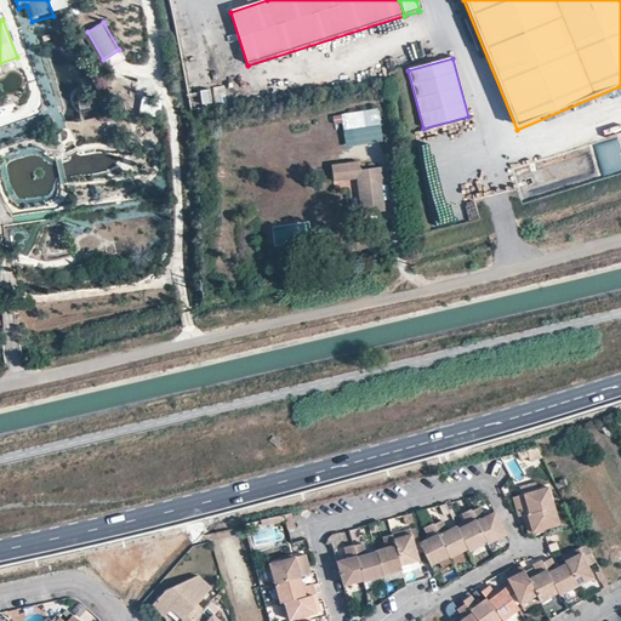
[(201,106),(210,104),(208,90),(199,92),(201,106)]
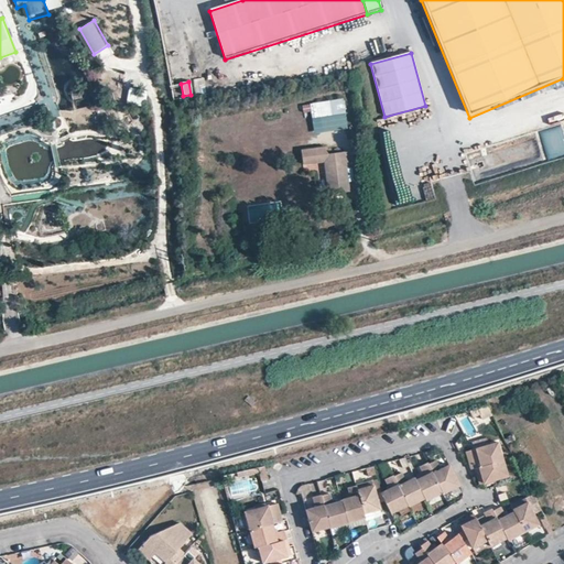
[(127,102),(144,107),(149,91),(131,87),(127,102)]
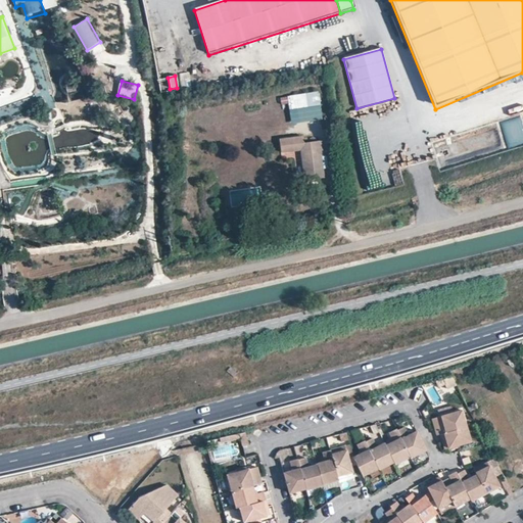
[(291,125),(323,120),(318,91),(286,96),(291,125)]
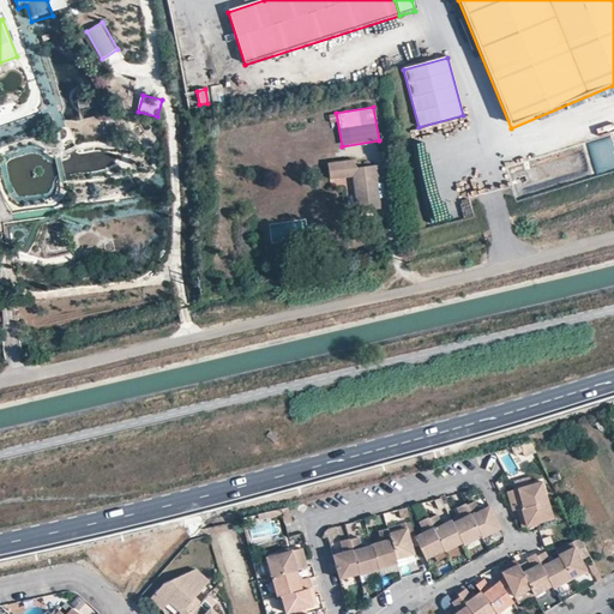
[(56,132),(52,118),(46,120),(37,125),(40,133),(48,131),(49,134),(56,132)]
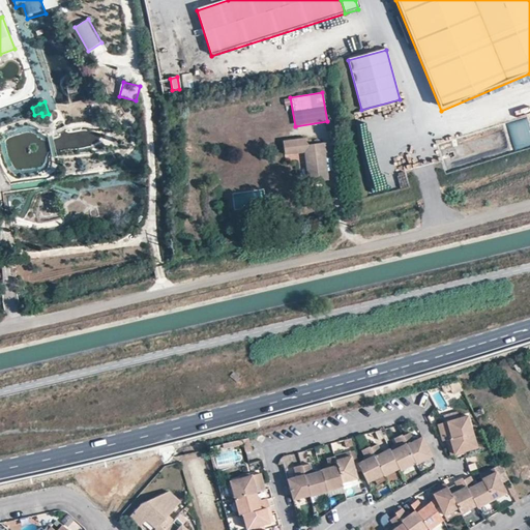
[(507,124),(513,150),(529,145),(529,130),(527,118),(507,124)]
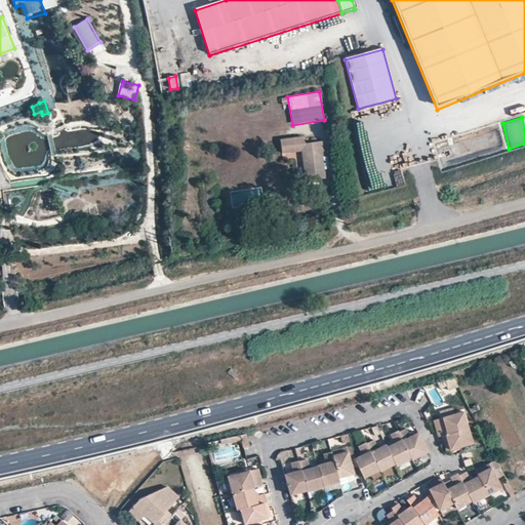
[(318,140),(301,143),(300,136),(278,139),(280,154),(301,151),(306,182),(313,179),(323,178),(318,140)]
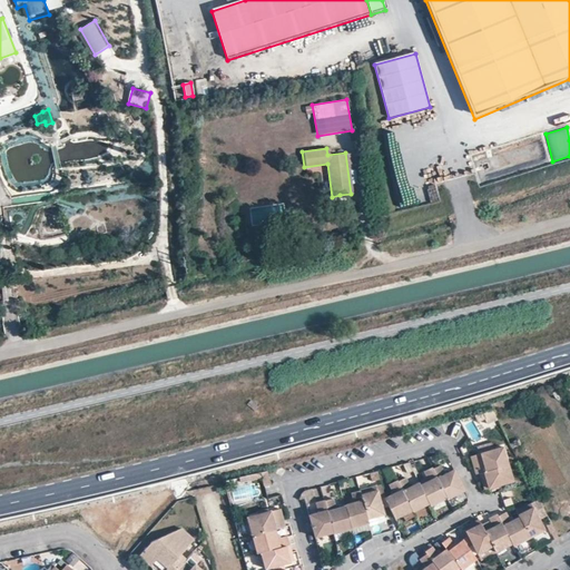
[(487,418),(483,411),(475,414),(479,421),(487,418)]
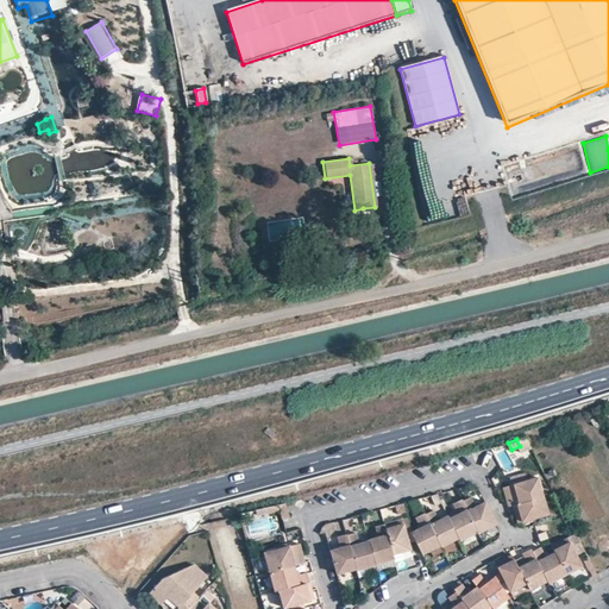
[(503,488),(509,507),(513,506),(544,496),(538,478),(503,488)]
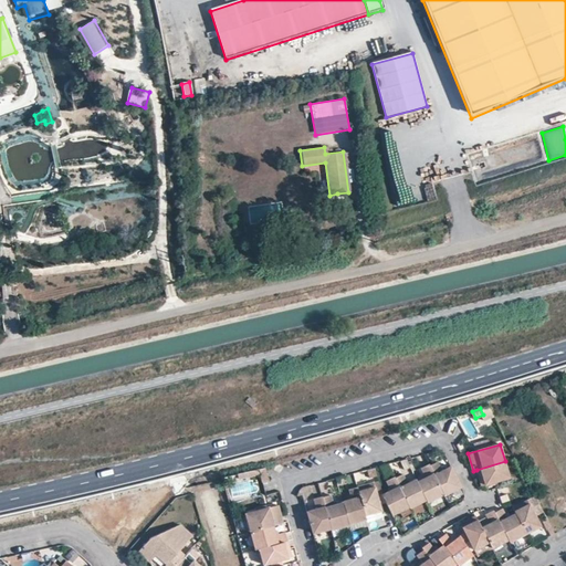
[(505,461),(477,470),(481,486),(510,479),(505,461)]
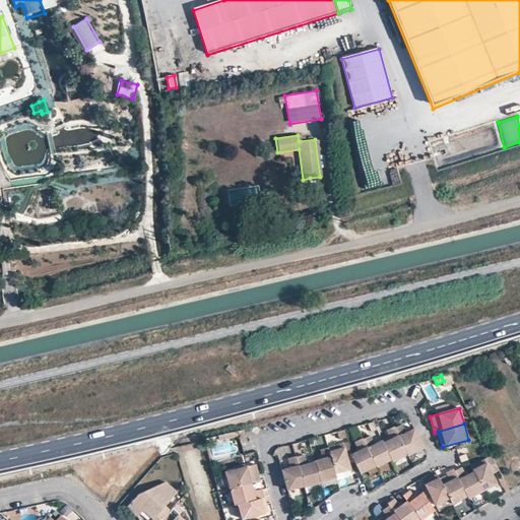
[(423,448),(413,429),(405,433),(401,425),(394,429),(407,454),(407,455),(423,448)]
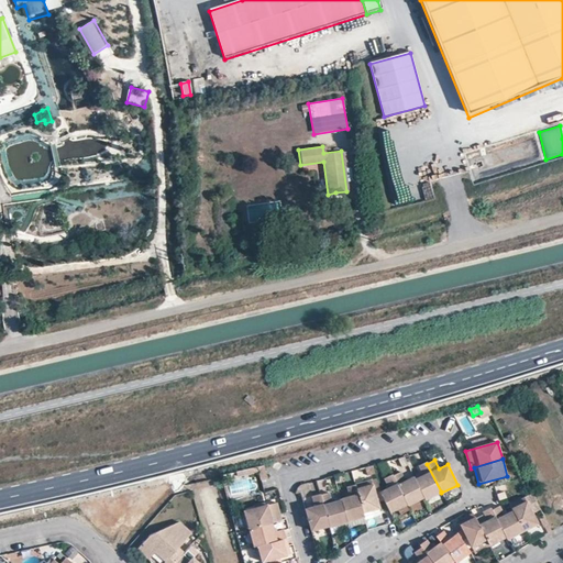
[(441,492),(426,463),(419,466),(423,476),(415,481),(423,498),(424,500),(441,492)]
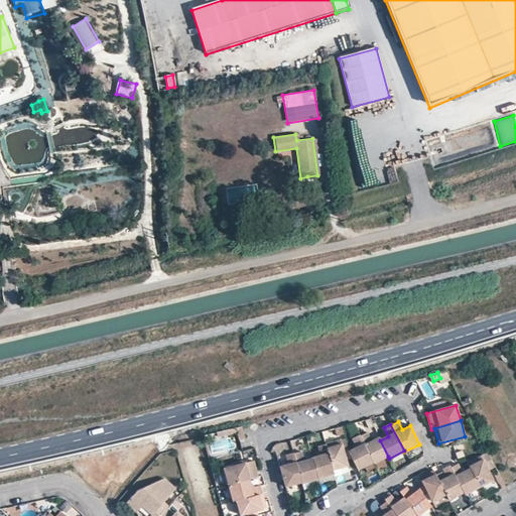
[(244,439),(241,427),(235,429),(238,440),(239,440),(244,439)]
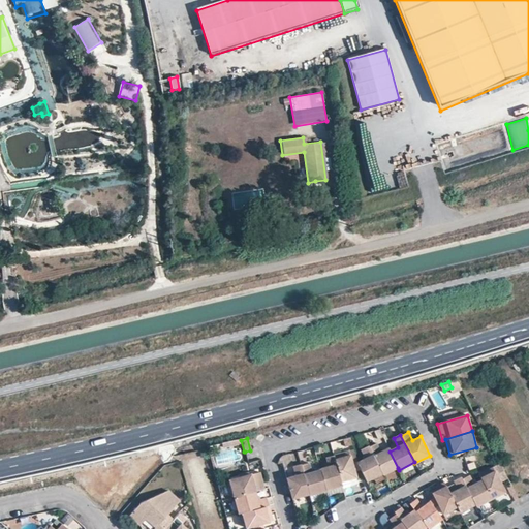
[(390,452),(389,449),(381,454),(376,444),(369,448),(381,474),(382,475),(398,468),(390,452)]
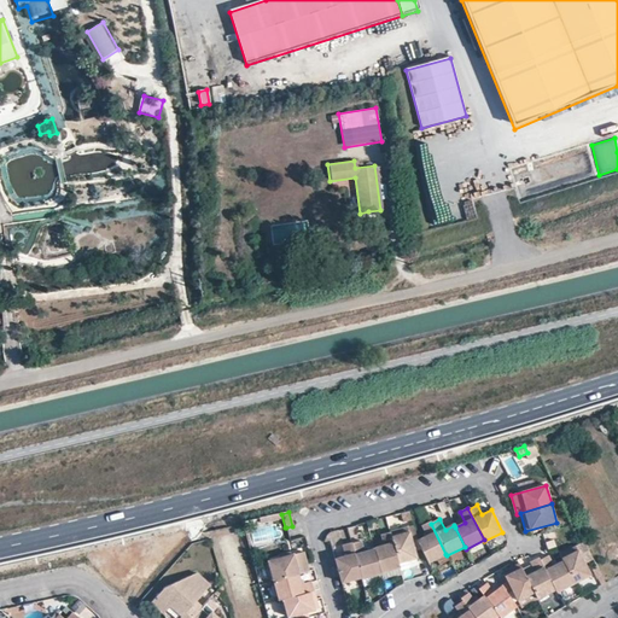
[(445,554),(430,523),(423,528),(427,537),(418,542),(427,563),(445,554)]
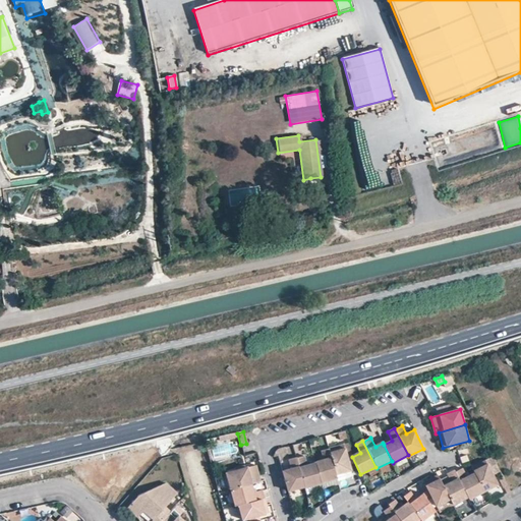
[(343,446),(329,449),(336,475),(350,471),(343,446)]
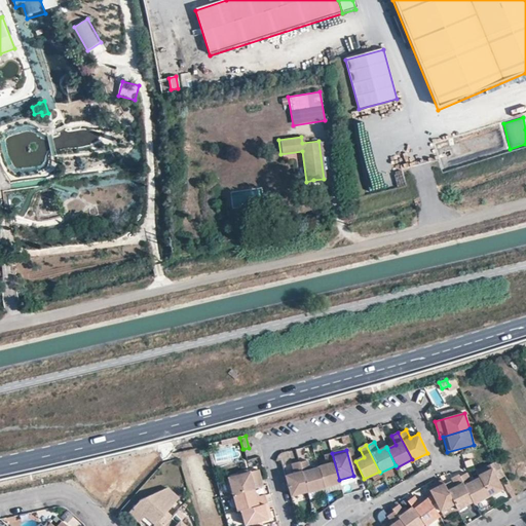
[(327,464),(317,467),(317,468),(324,488),(340,483),(339,480),(332,453),(324,455),(327,464)]
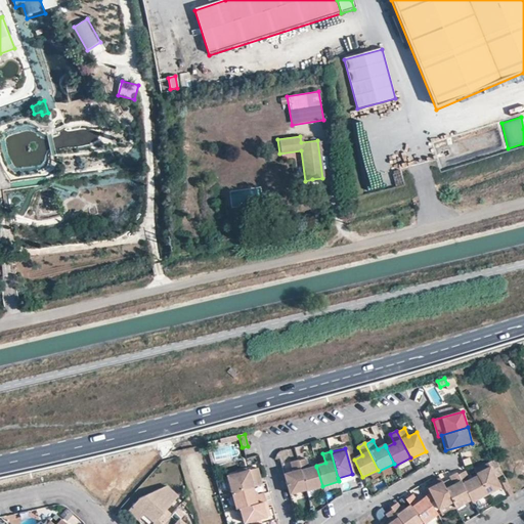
[(305,491),(322,487),(316,467),(308,469),(305,460),(298,462),(305,491)]
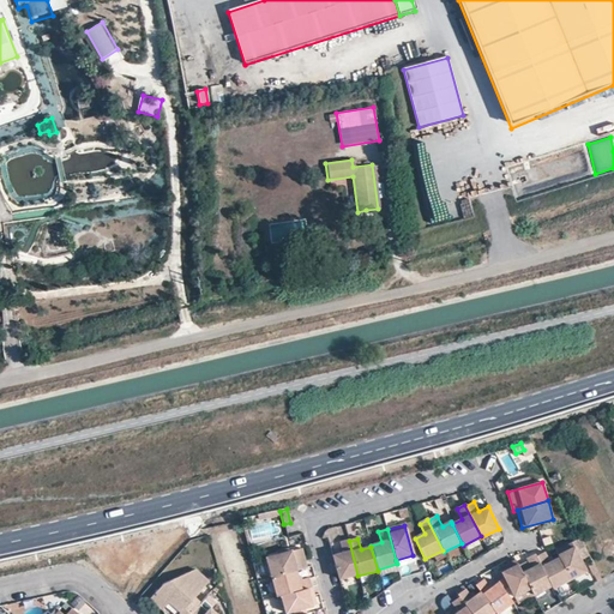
[(343,553),(332,557),(339,581),(357,576),(349,541),(348,540),(341,542),(343,553)]
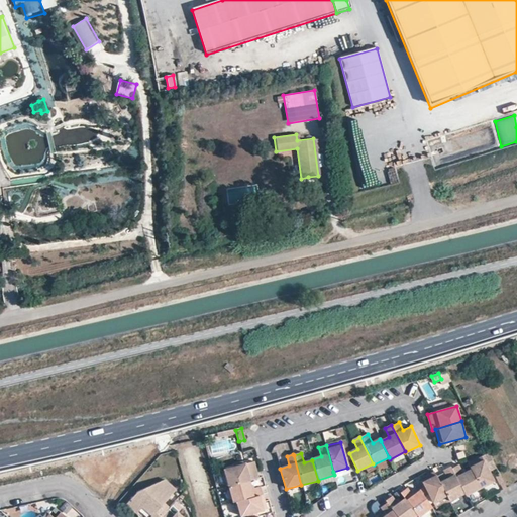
[(488,454),(482,457),(489,470),(495,467),(488,454)]
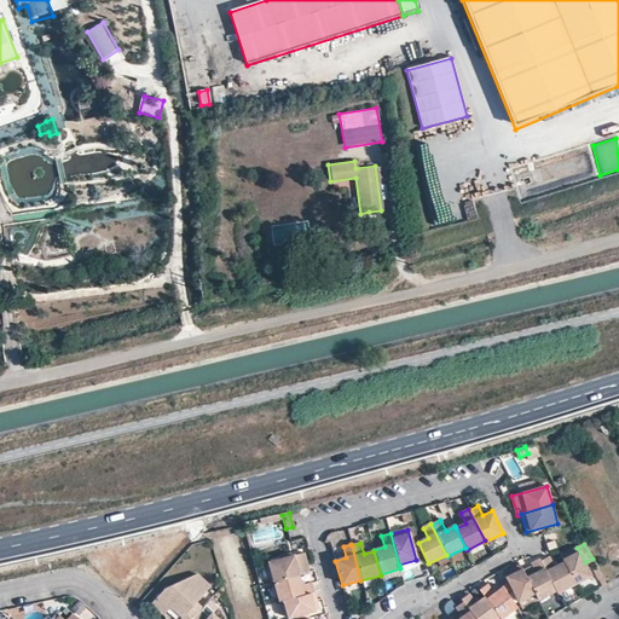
[(577,548),(561,556),(565,563),(576,584),(591,576),(585,562),(577,548)]
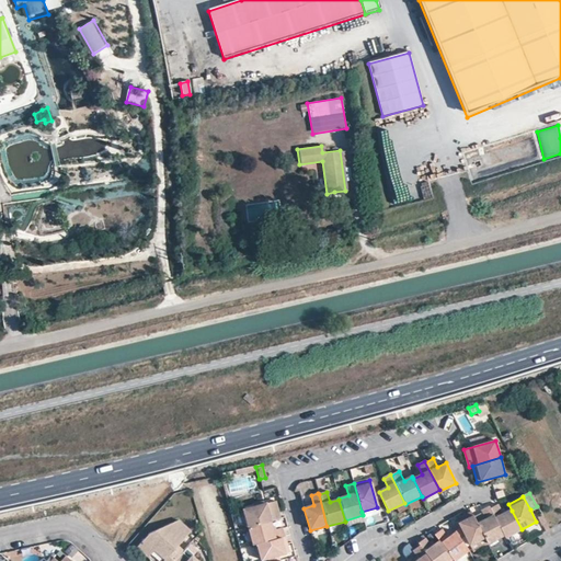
[(242,511),(247,528),(270,523),(278,519),(274,502),(242,511)]
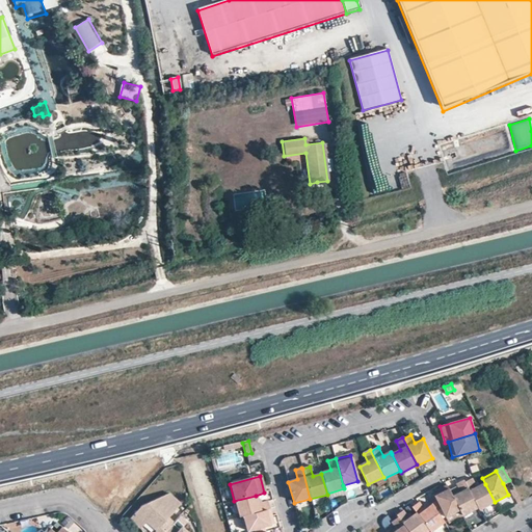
[(472,480),(466,483),(478,507),(479,509),(495,502),(485,484),(477,487),(472,480)]
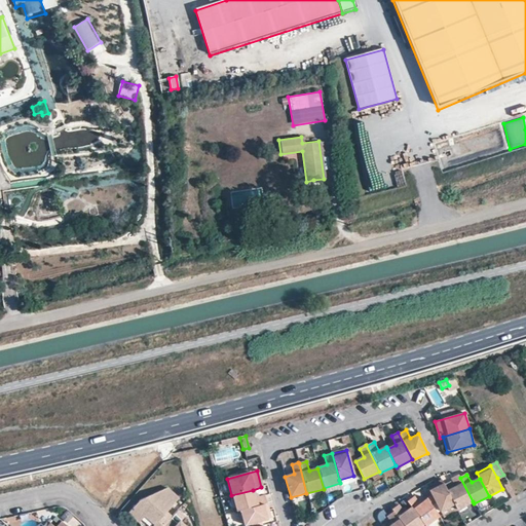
[(457,509),(473,501),(460,478),(459,476),(452,479),(456,487),(448,491),(449,493),(454,503),(457,509)]
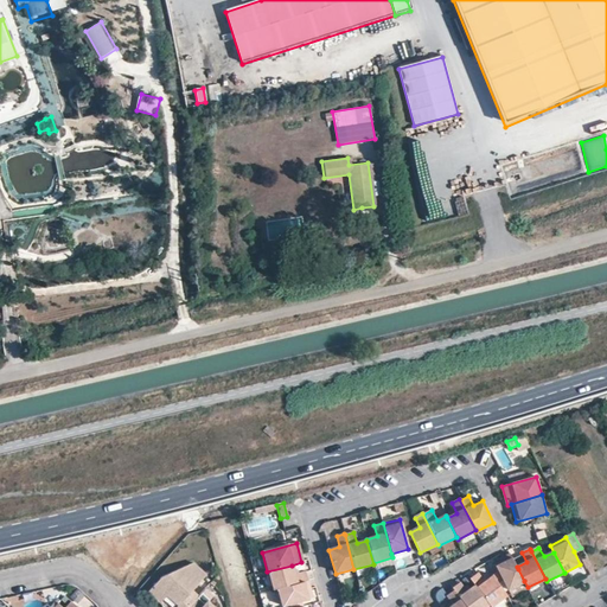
[(508,590),(524,581),(518,569),(517,567),(511,555),(498,561),(493,563),(498,573),(500,576),(503,580),(508,590)]
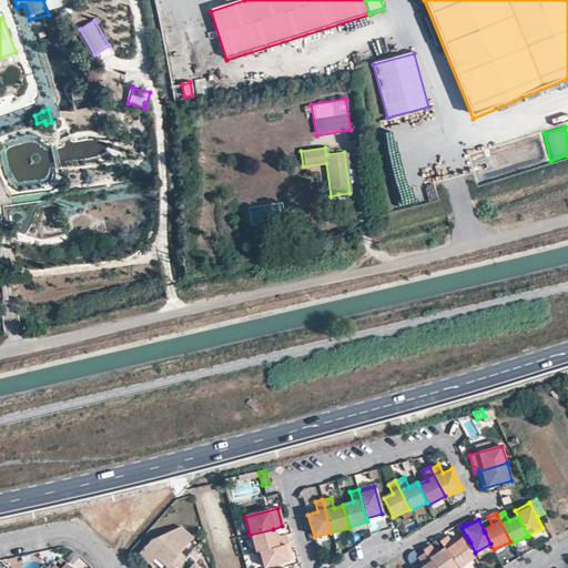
[(153,541),(141,555),(151,565),(156,558),(168,567),(166,567),(179,567),(188,559),(180,553),(193,539),(183,528),(153,541)]
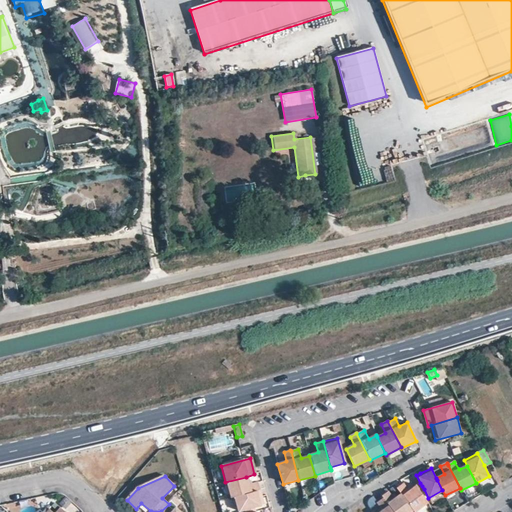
[(248,485),(246,477),(225,482),(229,498),(234,497),(259,490),(257,483),(248,485)]
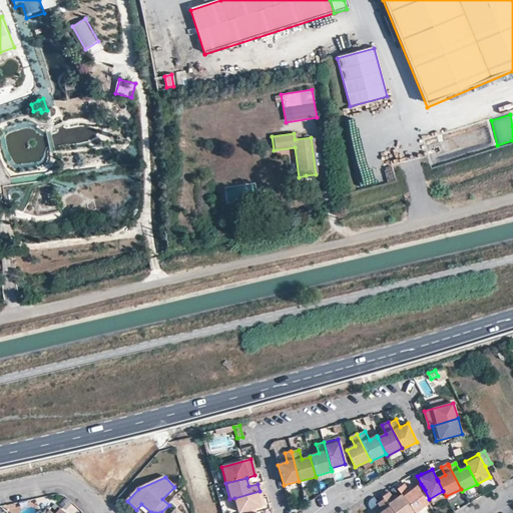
[(403,485),(397,489),(401,495),(413,511),(414,512),(428,503),(420,493),(416,487),(409,491),(403,484),(403,485)]
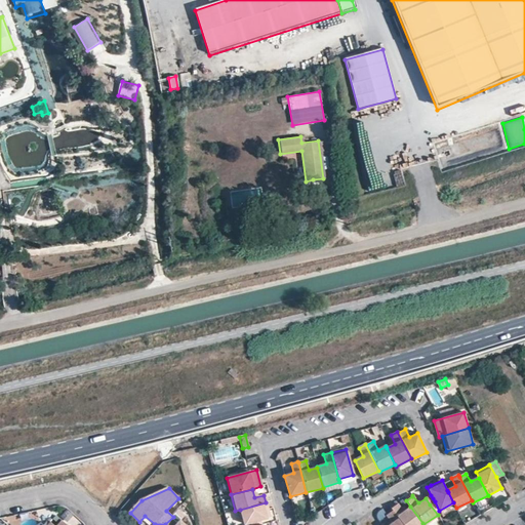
[(431,495),(426,498),(430,505),(435,501),(433,498),(431,495)]
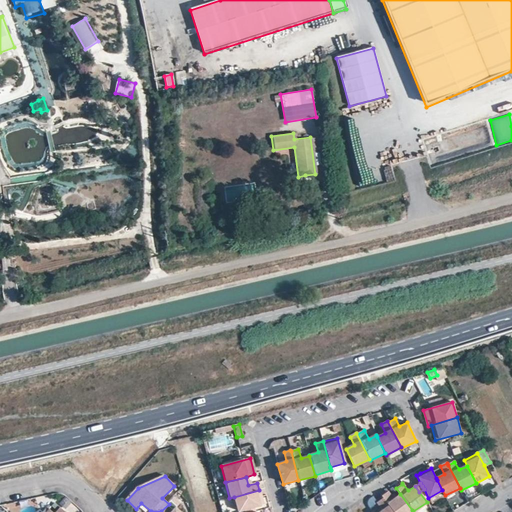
[(259,490),(234,497),(238,511),(254,507),(263,504),(259,490)]
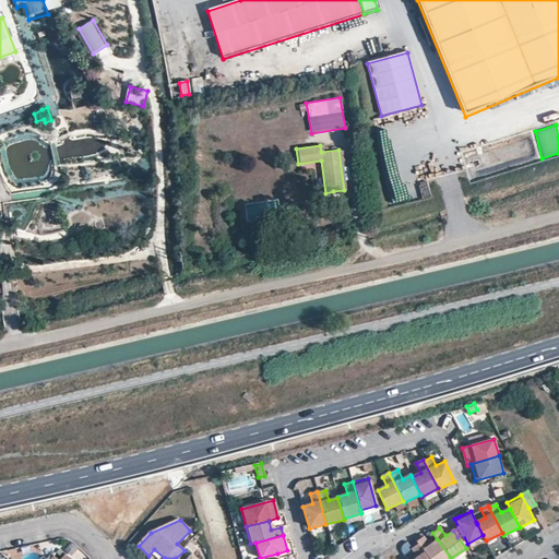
[(483,535),(467,544),(471,549),(486,540),(483,535)]
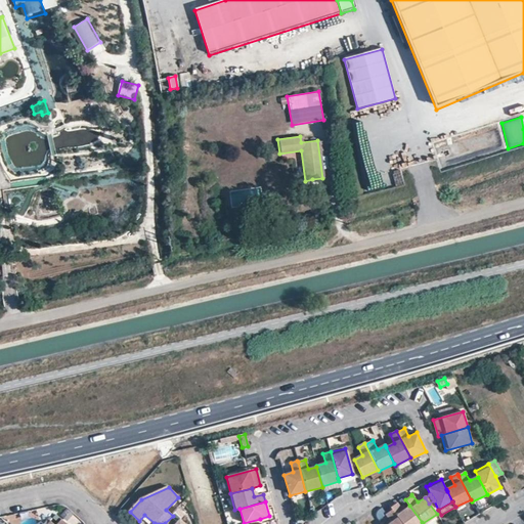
[(395,503),(390,507),(392,509),(402,523),(418,523),(422,522),(409,506),(402,511),(395,503)]
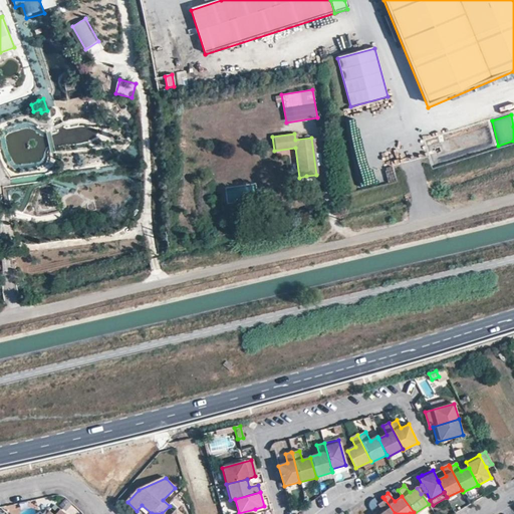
[(381,510),(376,513),(395,513),(384,499),(376,504),(381,510)]
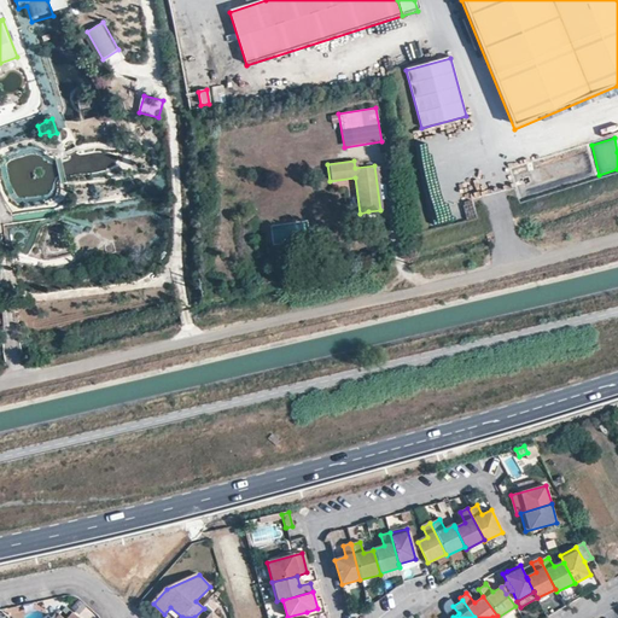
[(215,611),(208,605),(204,608),(194,617),(217,617),(213,613),(215,611)]
